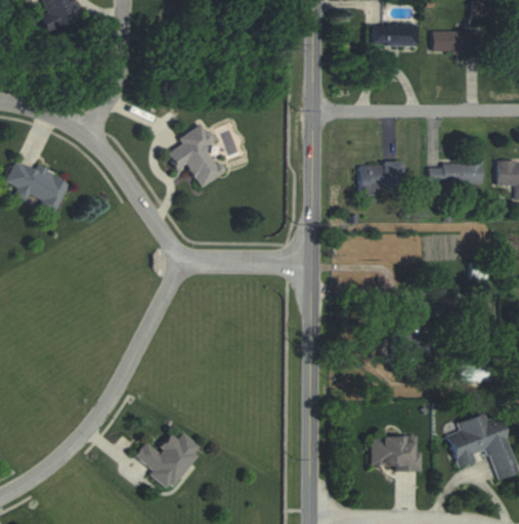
[(45,31),(81,16),(74,0),(41,0),(46,12),(39,15),(45,31)]
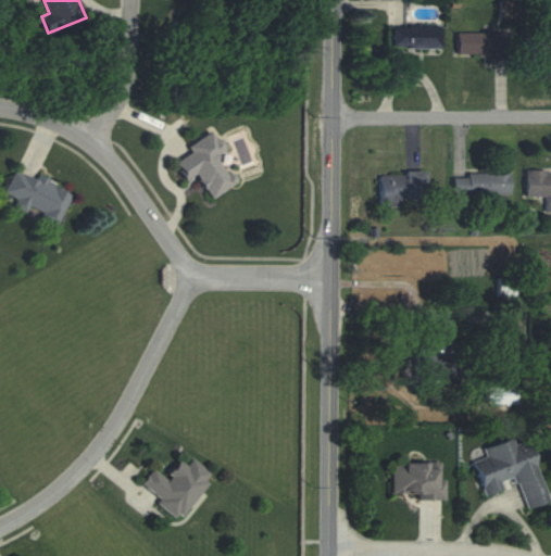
[(442,49),(442,28),(393,28),(393,49),(442,49)]
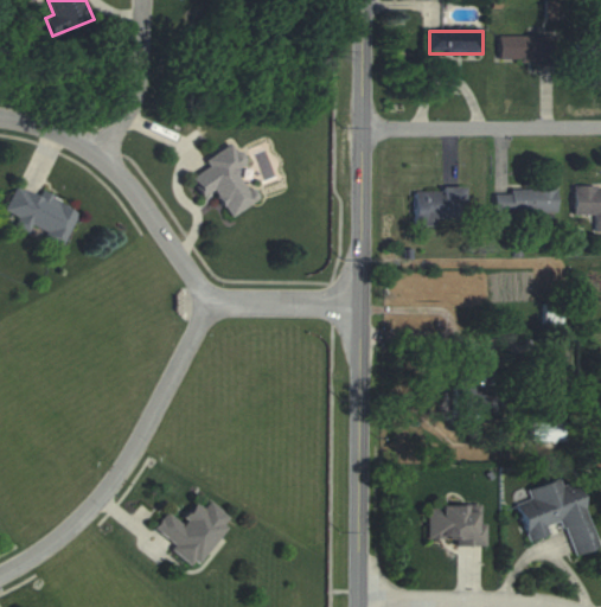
[(600,33),(579,33),(577,69),(600,68),(600,33)]
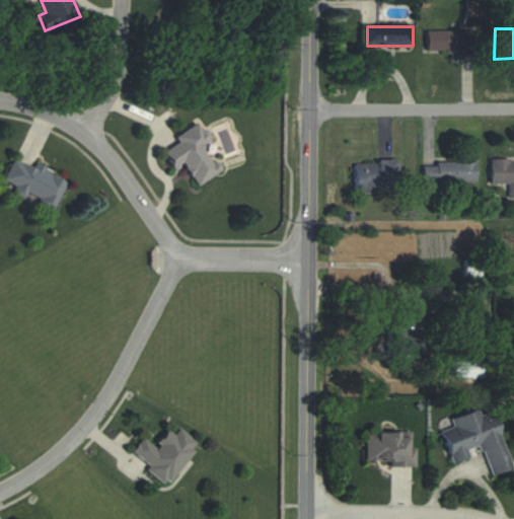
[(479,53),(479,30),(429,30),(429,53),(479,53)]
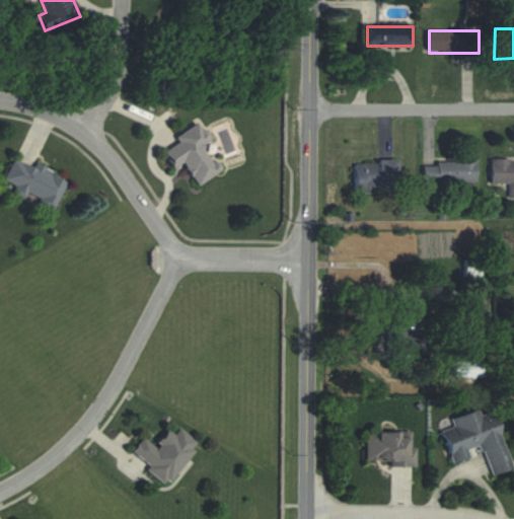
[(177,137),(180,143),(165,153),(175,169),(187,163),(200,186),(222,171),(206,144),(212,140),(202,123),(177,137)]
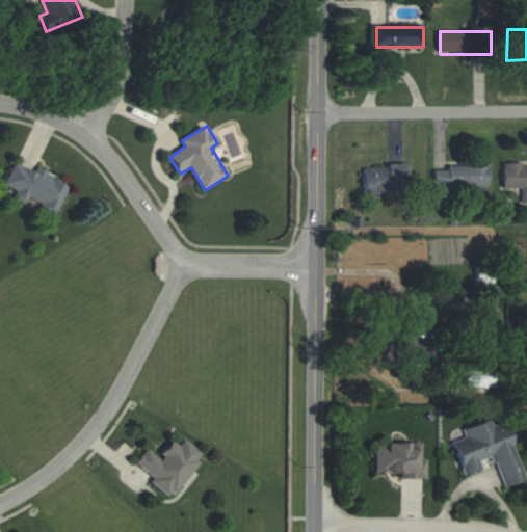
[(7,184),(20,189),(16,200),(59,216),(72,183),(38,170),(38,171),(16,163),(7,184)]
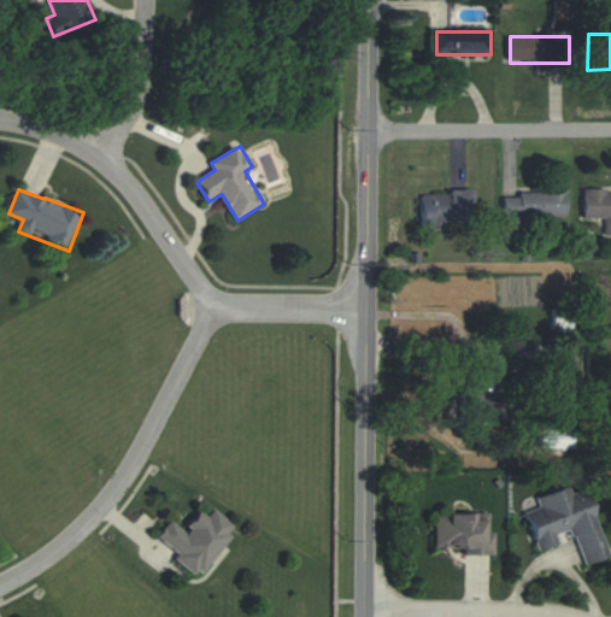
[(610,189),(587,189),(586,218),(609,218),(607,235),(610,235),(610,189)]
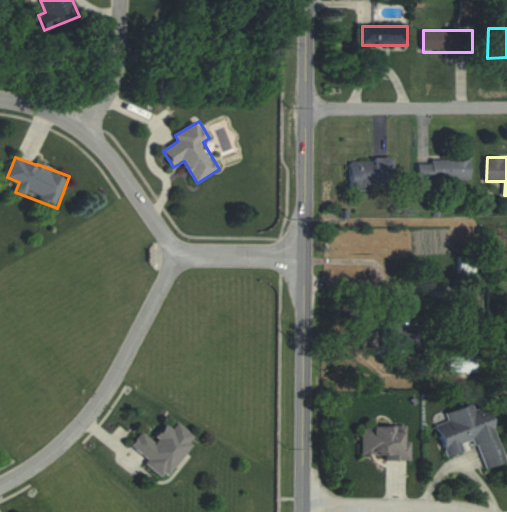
[(393,159),(352,159),(352,190),(370,190),(370,184),(393,184),(393,159)]
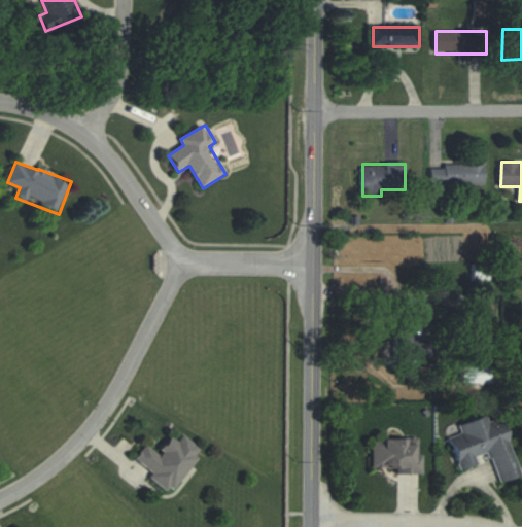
[(486,186),(486,164),(432,164),(432,186),(486,186)]
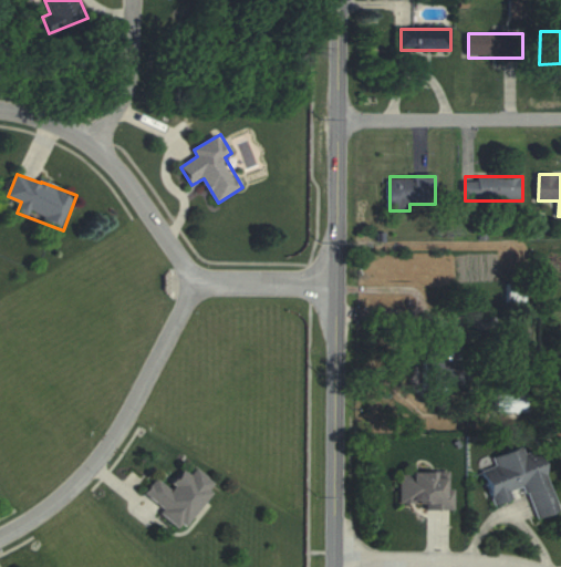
[(443,353),(425,353),(425,393),(443,393),(443,353)]
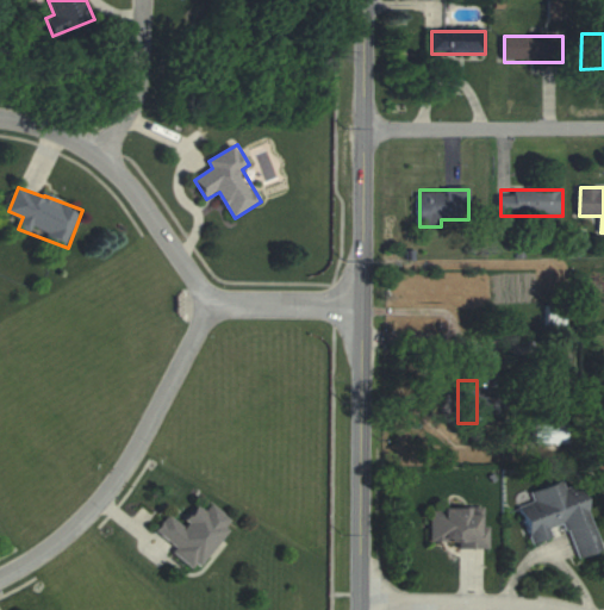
[(571,424),(537,424),(537,443),(571,443),(571,424)]
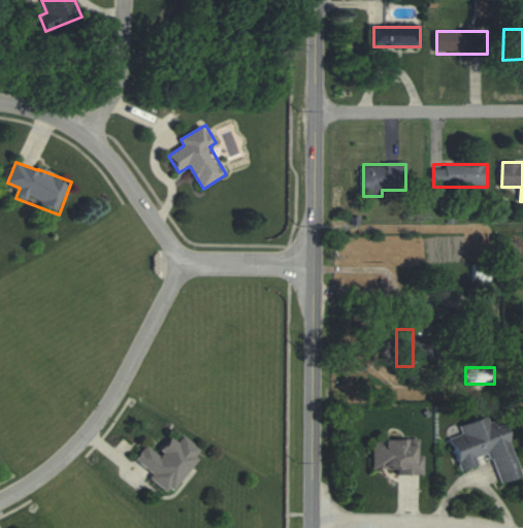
[(461,425),(464,436),(452,439),(461,470),(480,464),(478,457),(492,453),(501,483),(522,476),(503,419),(492,422),(490,416),(461,425)]
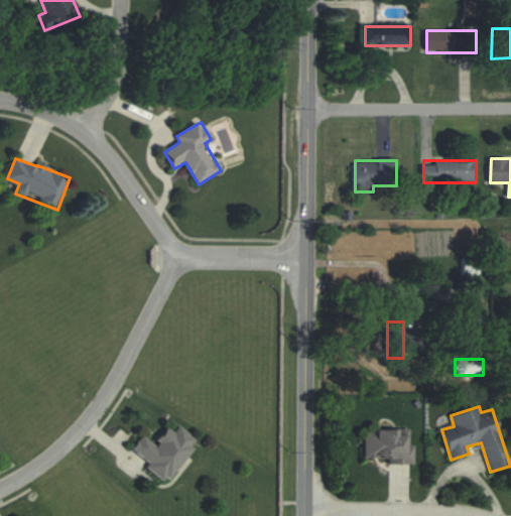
[(169,481),(201,441),(180,426),(175,432),(169,427),(155,444),(144,435),(131,450),(169,481)]
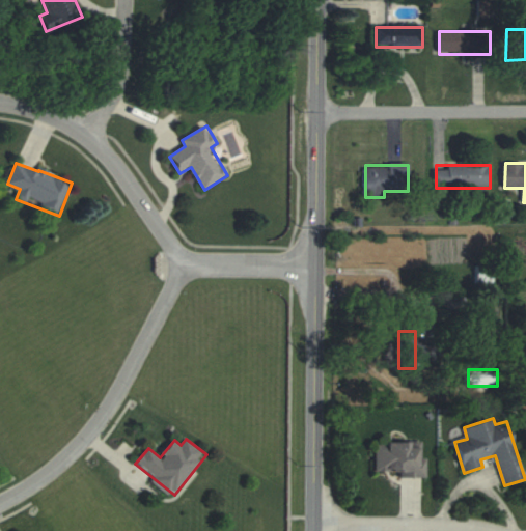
[(425,442),(377,441),(376,475),(425,475),(425,442)]
